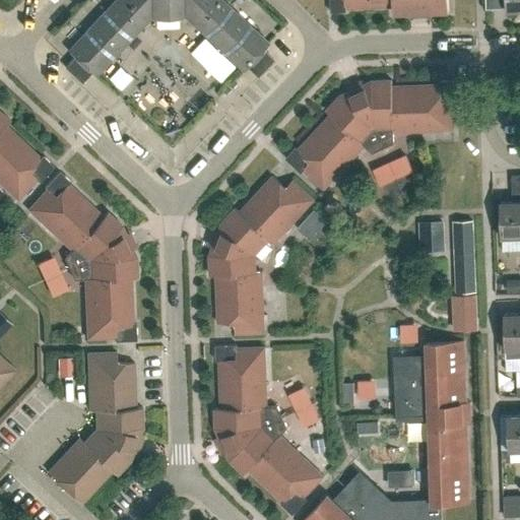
[(74,56),(91,71),(95,75),(117,52),(118,48),(121,40),(124,34),(128,28),(147,8),(155,16),(179,15),(187,7),(207,25),(211,30),(214,37),(218,44),(219,48),(243,70),(247,66),(262,49),(268,43),(222,0),(114,0),(68,50),(74,56)]
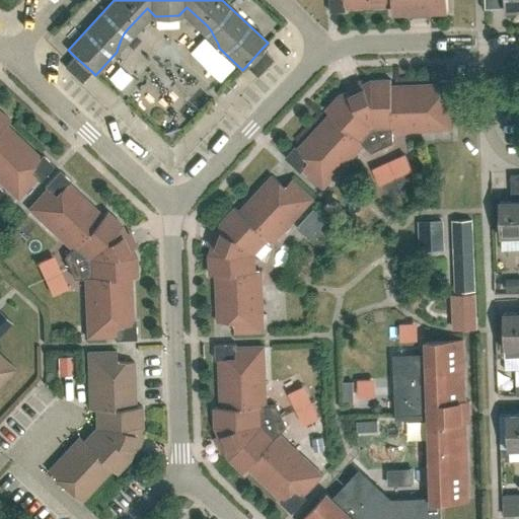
[(392,6),(393,12),(448,10),(447,0),(329,0),(330,11),(346,11),(346,8),(392,6)]
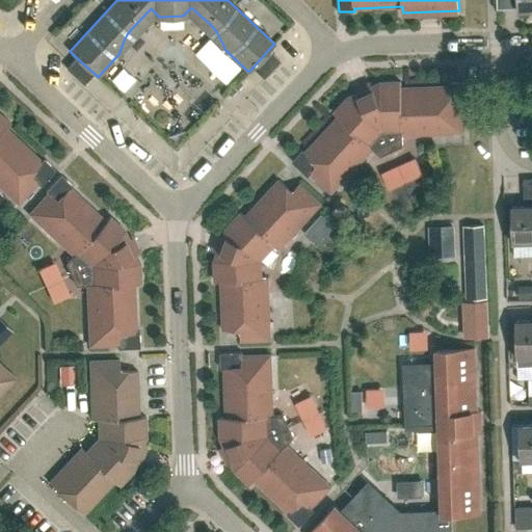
[(268,50),(253,68),(263,78),(280,60),(268,50)]
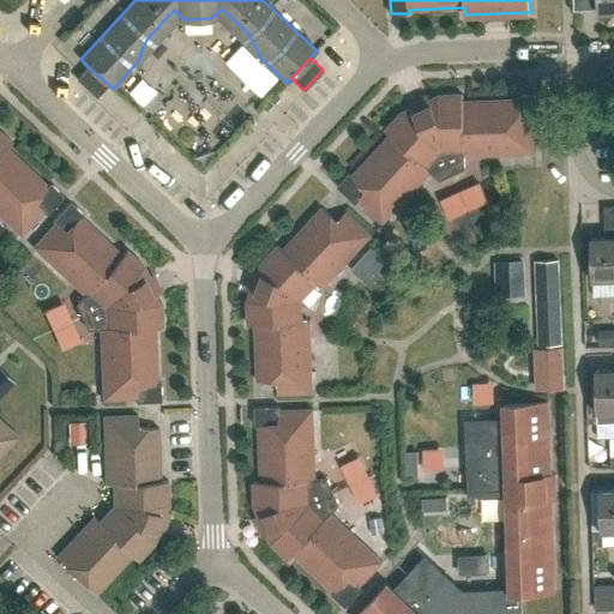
[(77,78),(97,97),(108,84),(88,66),(77,78)]
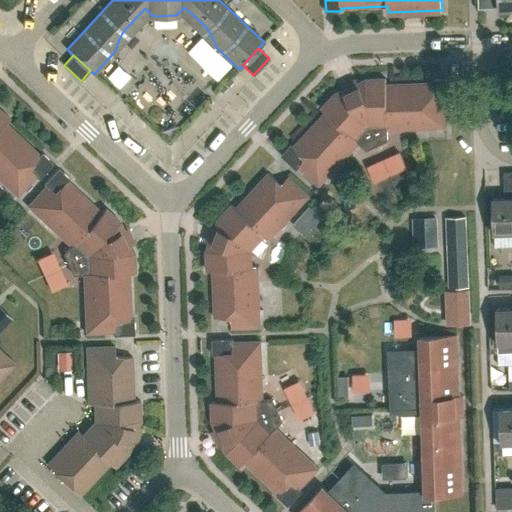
[(359,143),(367,150),(388,140),(388,129),(446,127),(445,100),(448,100),(448,79),(432,79),(432,83),(386,84),(386,78),(366,79),(334,93),(321,108),(326,112),(294,146),(292,143),(281,155),(297,169),(299,167),(306,174),(318,185),(319,185),(359,143)]
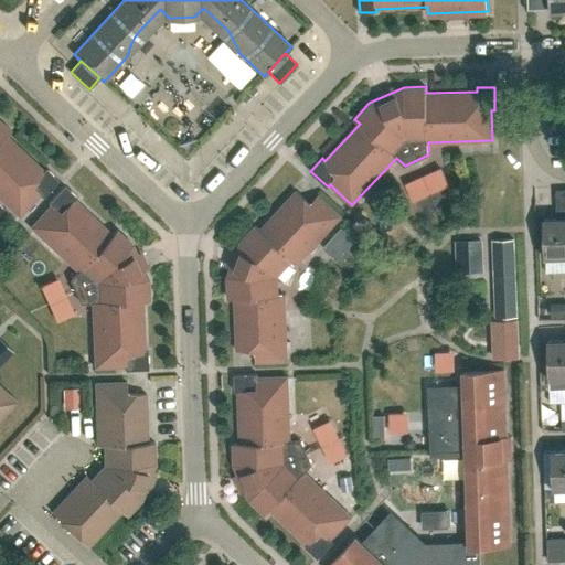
[(0,198),(19,216),(40,194),(42,196),(59,180),(45,168),(43,171),(6,136),(10,130),(0,120),(0,198)]
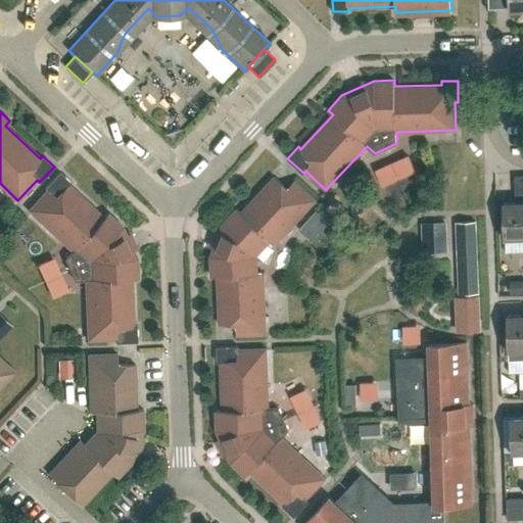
[(401,146),(367,161),(375,178),(409,163),(401,146)]
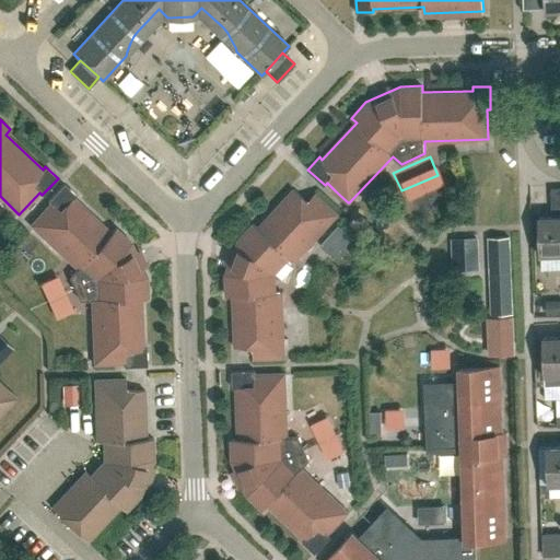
[(142,349),(141,299),(148,298),(147,277),(131,242),(115,228),(111,232),(73,198),(76,195),(63,184),(48,200),(50,203),(31,225),(77,268),(69,277),(80,301),(91,300),(94,364),(124,363),(124,366),(147,365),(147,349),(142,349)]
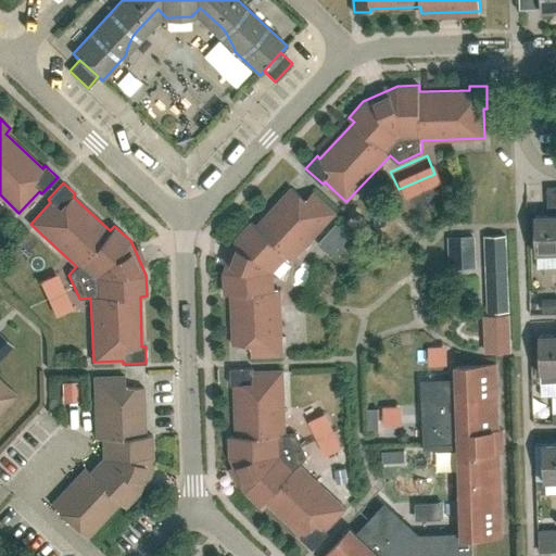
[(232,345),(251,344),(252,356),(282,355),(280,290),(274,290),(273,270),(287,255),(291,261),(336,213),(336,212),(313,191),(305,200),(292,188),(256,226),(252,222),(237,237),(224,272),(225,293),(231,293),(232,345)]
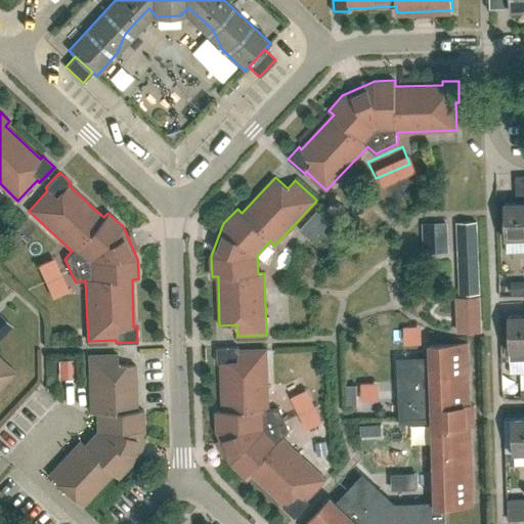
[(523,202),(504,204),(505,237),(523,236),(523,202)]
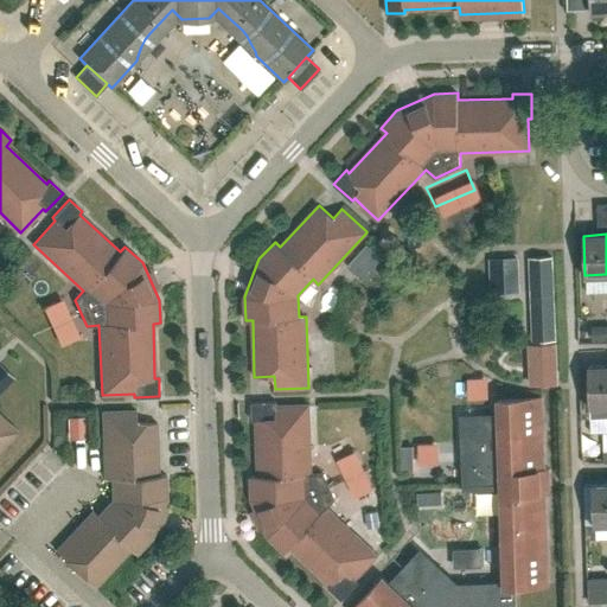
[(368,243),(347,264),(363,278),(382,255),(368,243)]
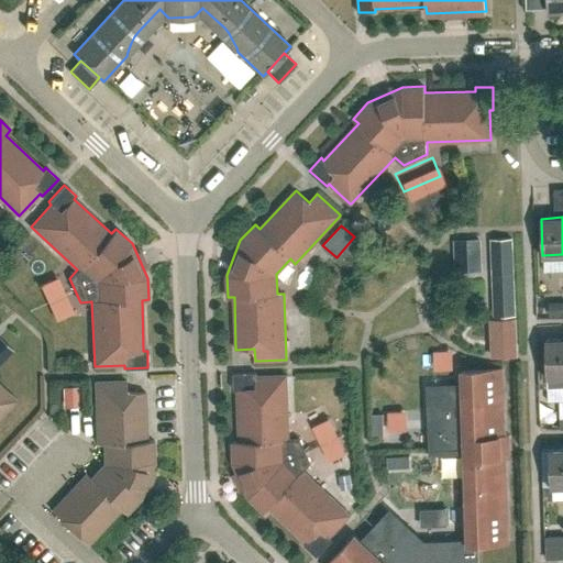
[(495,239),(496,274),(514,274),(512,239),(495,239)]
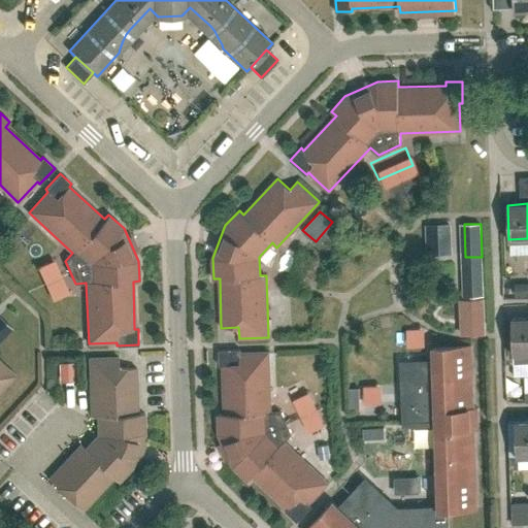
[(450,250),(449,225),(428,225),(429,250),(450,250)]
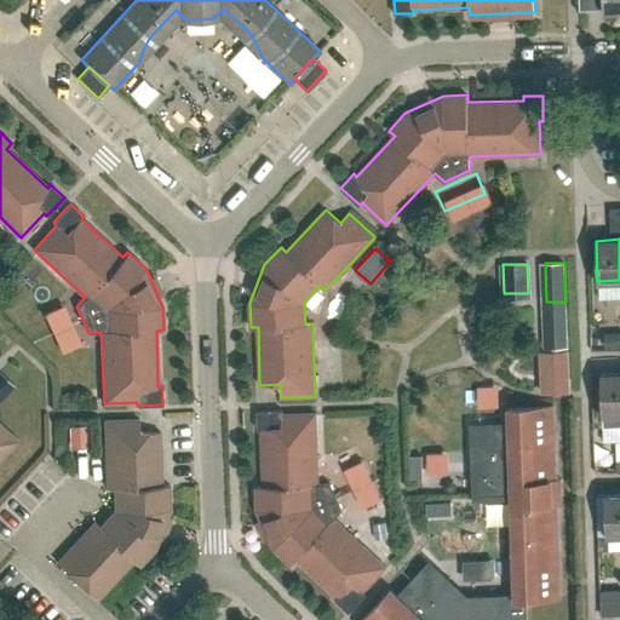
[(55,345),(75,336),(57,296),(36,305),(55,345)]
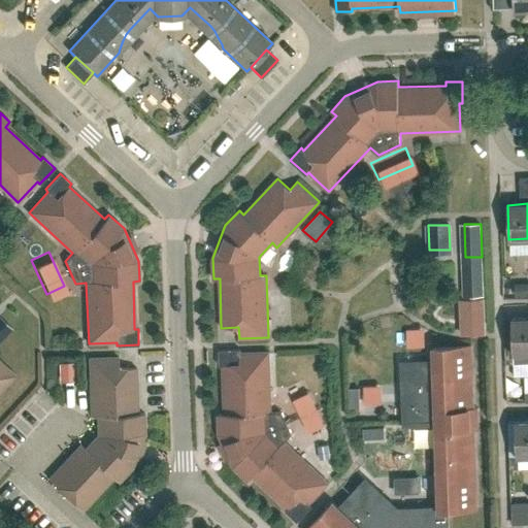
[(483,296),(482,262),(465,263),(466,296),(483,296)]
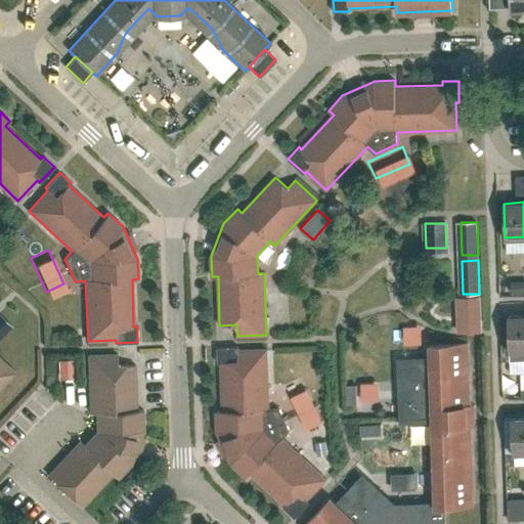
[(459,331),(481,330),(479,298),(456,299),(459,331)]
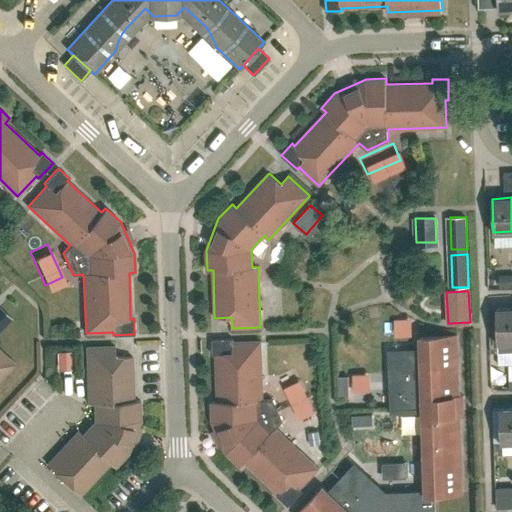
[(0,329),(11,318),(0,307),(0,329)]
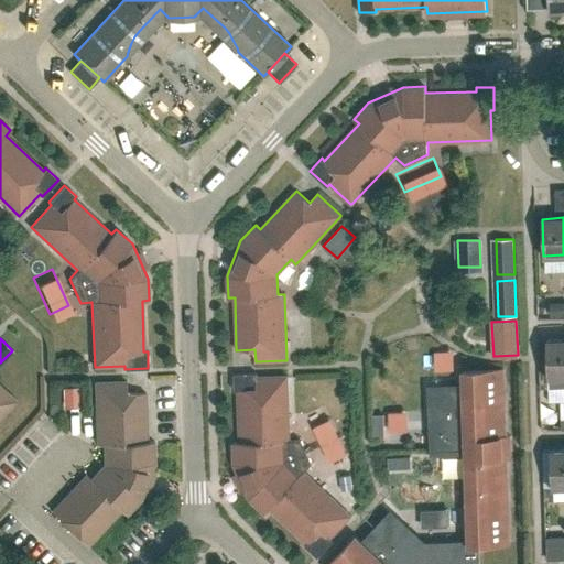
[(549,388),(563,387),(563,338),(546,339),(549,388)]
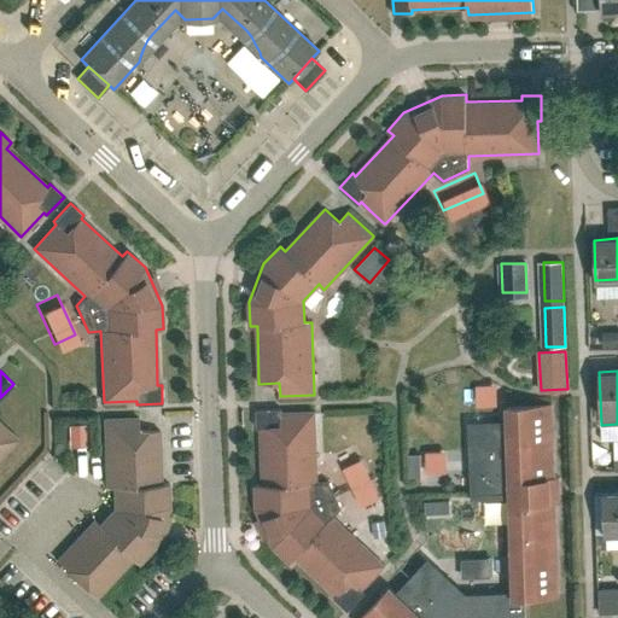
[(525,617),(525,598),(558,596),(554,501),(553,501),(552,497),(552,479),(554,479),(552,404),(507,406),(507,425),(472,426),(474,495),(509,494),(513,596),(465,598),(429,564),(398,595),(389,587),(360,617),(525,617)]
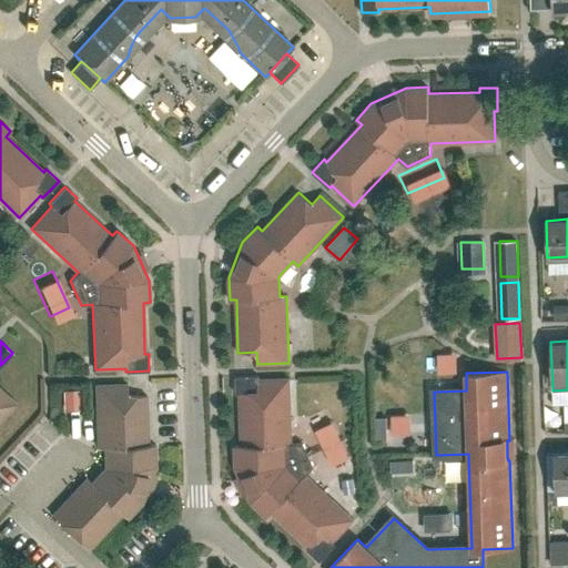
[(290,378),(270,379),(259,379),(259,375),(235,376),(236,394),(240,393),(241,445),(234,445),(235,467),(251,501),(267,517),(272,511),(310,547),(307,549),(320,561),(336,544),(333,541),(341,534),(354,519),(306,475),(314,466),(304,443),(292,443),(290,378)]
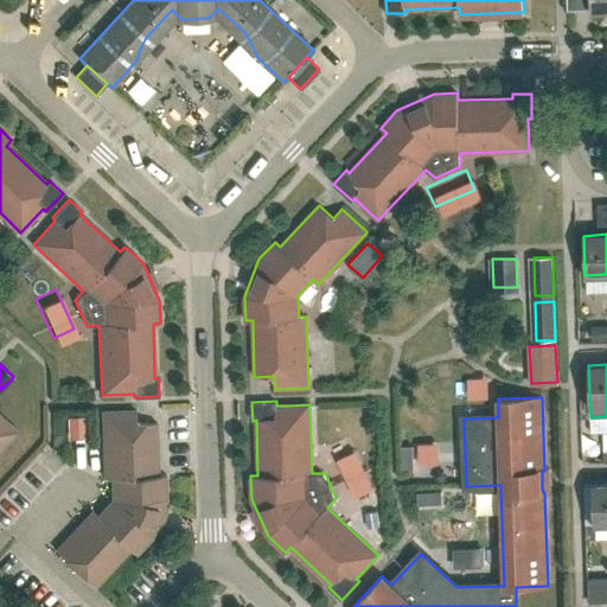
[(97,516),(93,511),(56,550),(95,587),(131,549),(135,554),(152,536),(166,498),(165,474),(158,474),(157,422),(136,423),(136,410),(102,411),(104,478),(112,478),(113,499),(97,516)]
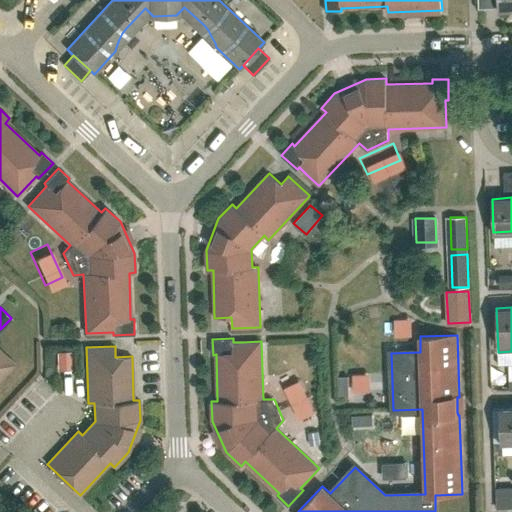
[(0,379),(15,364),(0,349),(0,379)]
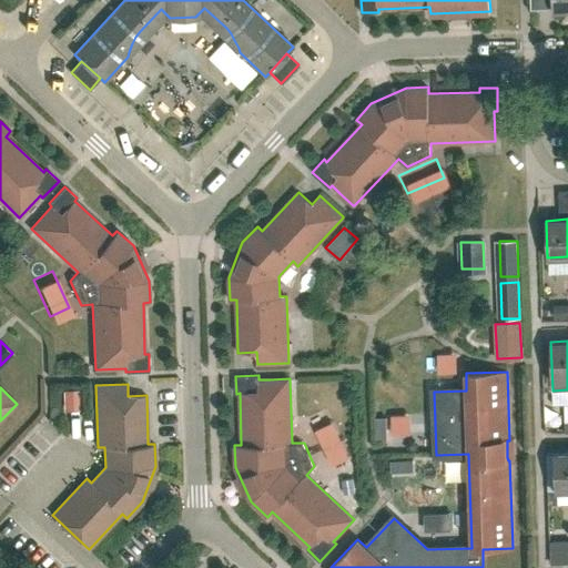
[(64,391),(64,402),(80,402),(80,391),(64,391)]
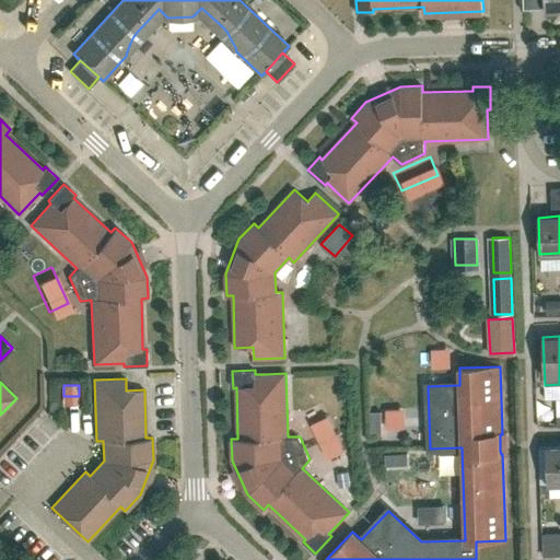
[(559,446),(547,447),(548,483),(559,482),(559,446)]
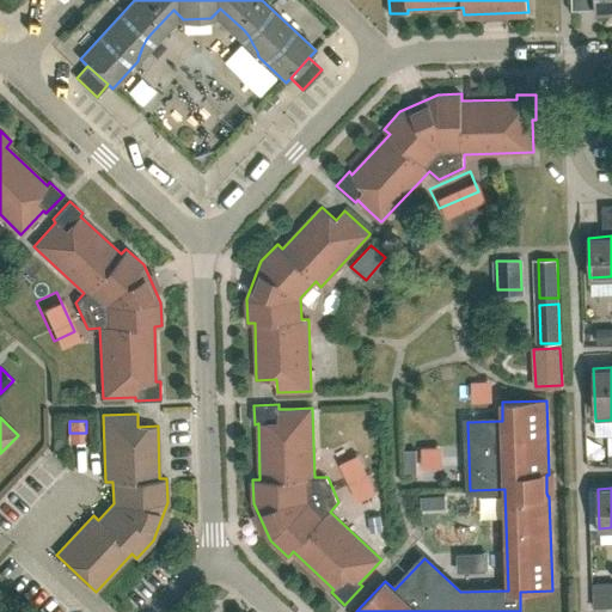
[(598,489),(589,489),(591,530),(599,528),(598,489)]
